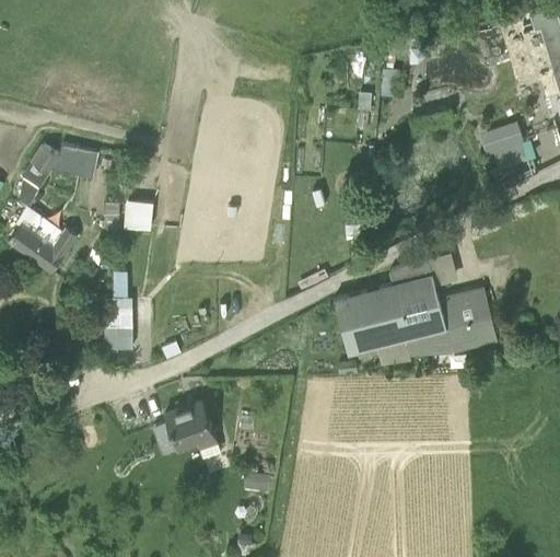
[(540,28),(559,25),(559,20),(557,9),(531,14),(535,31),(540,28)]
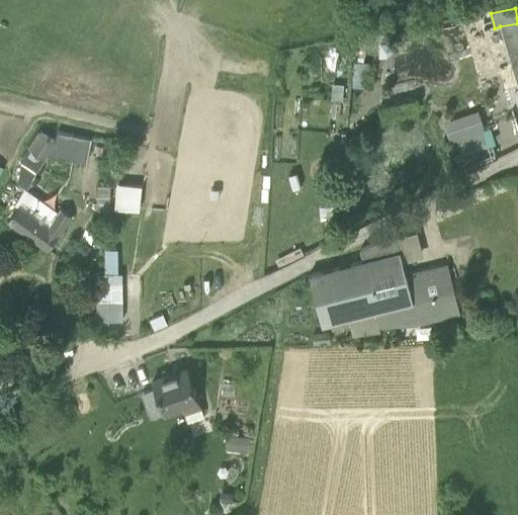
[(517,23),(500,26),(517,86),(517,23)]
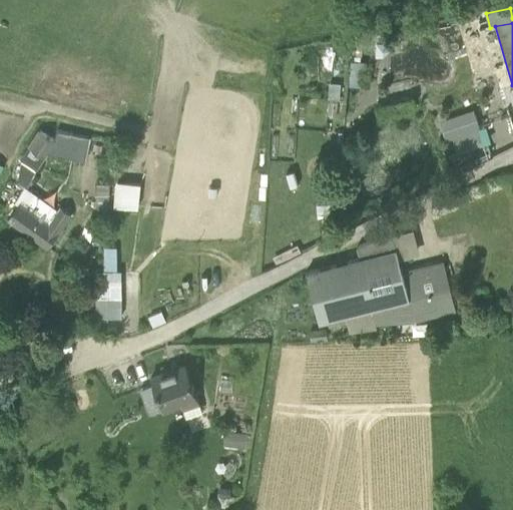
[(453,139),(479,130),(474,113),(447,122),(447,123),(448,124),(449,123),(454,137),(452,138),(453,139)]
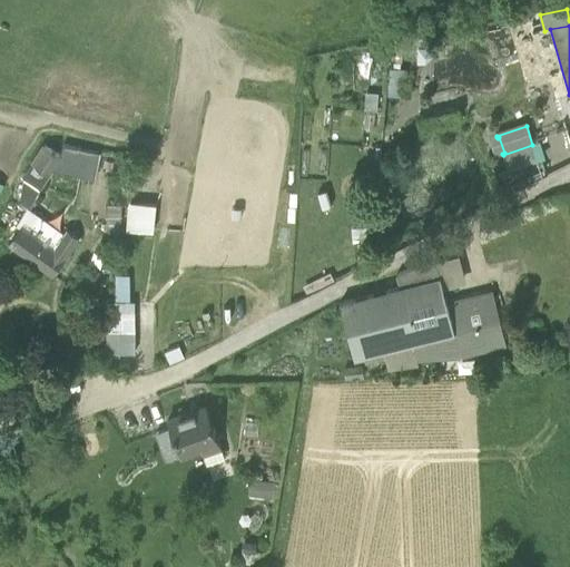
[(494,157),(503,155),(502,154),(504,153),(499,137),(498,138),(497,137),(489,140),(494,157)]
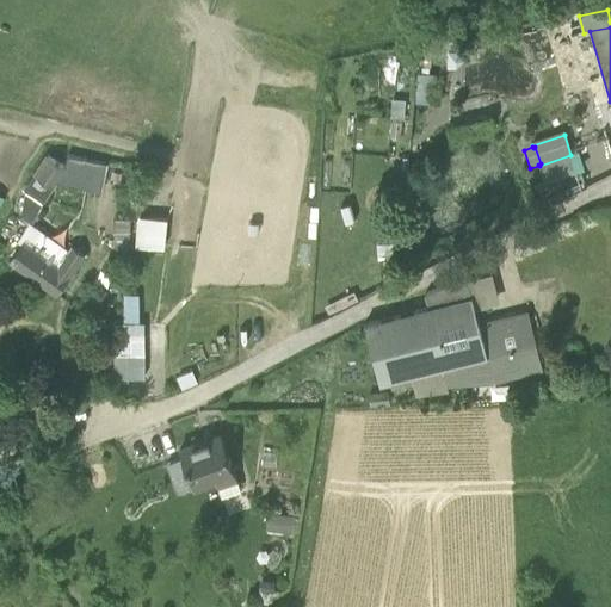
[(575,154),(571,155),(539,166),(545,184),(581,172),(575,154)]
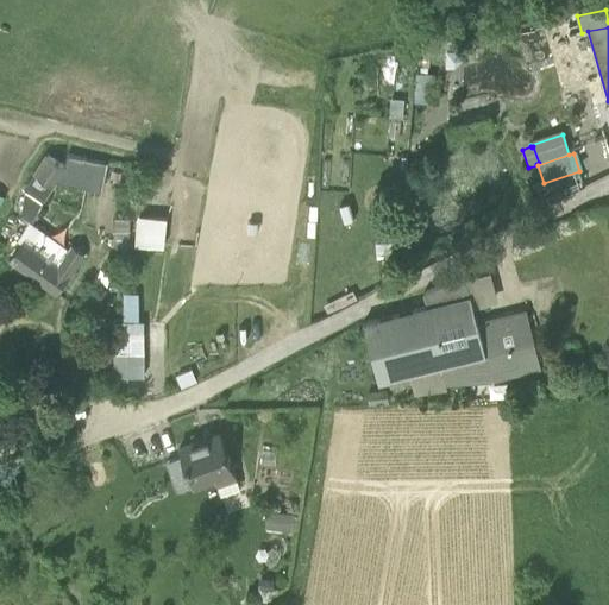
[(67,170),(66,169),(48,159),(36,180),(52,190),(60,181),(67,170)]
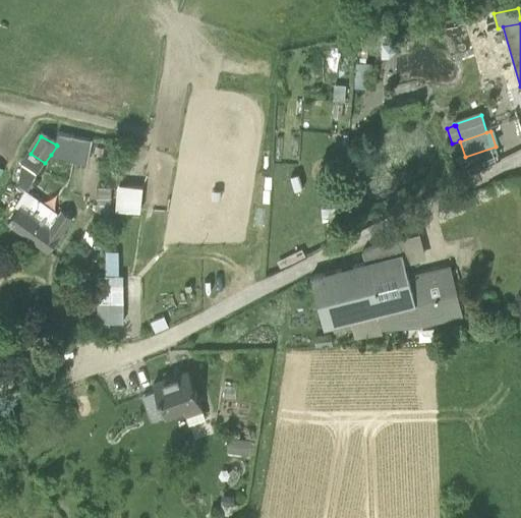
[(77,162),(81,140),(57,136),(56,145),(57,146),(51,155),(54,157),(77,162)]
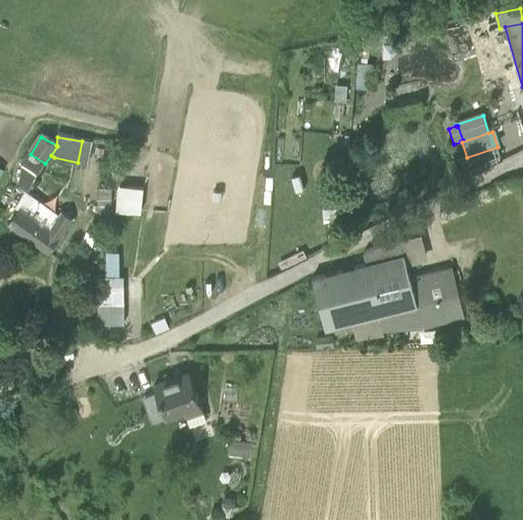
[(82,141),(78,162),(86,164),(91,143),(82,141)]
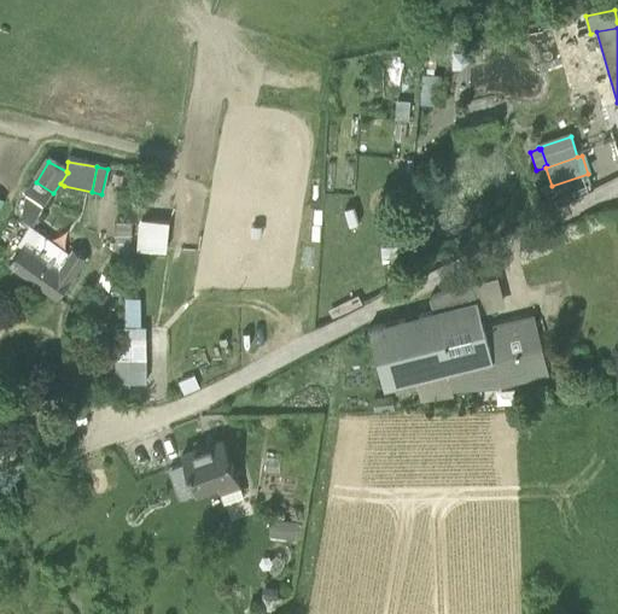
[(53,193),(36,182),(25,198),(27,199),(44,209),(53,193)]
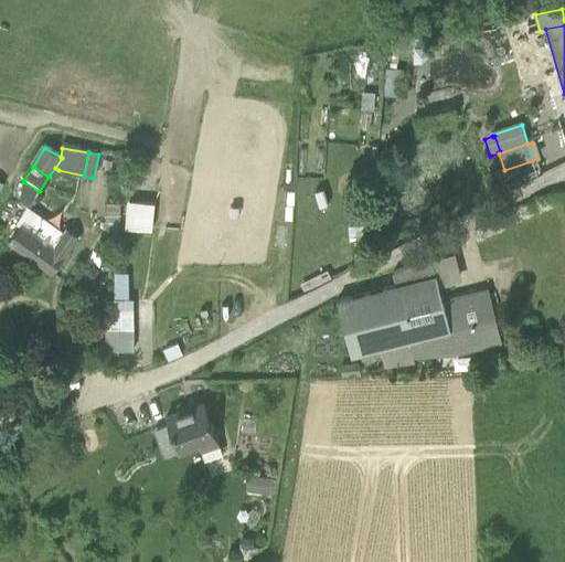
[(40,191),(24,182),(19,207),(27,214),(28,213),(40,191)]
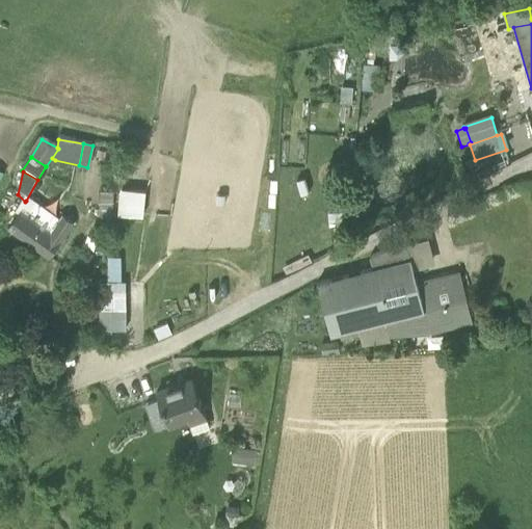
[(145,193),(120,192),(117,220),(137,222),(137,219),(143,219),(145,193)]
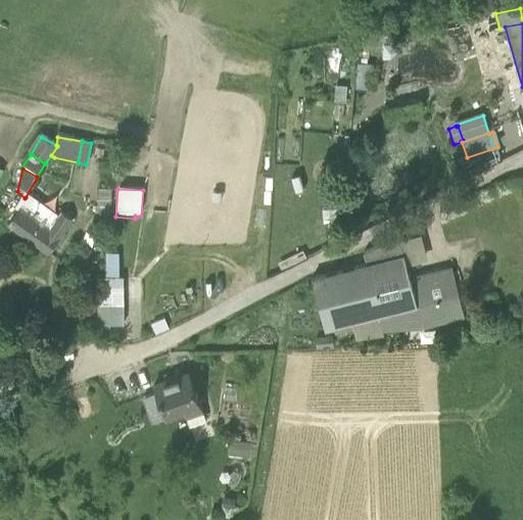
[(14,209),(18,213),(19,210),(60,239),(73,221),(62,214),(58,220),(26,197),(25,198),(22,202),(20,200),(14,209)]
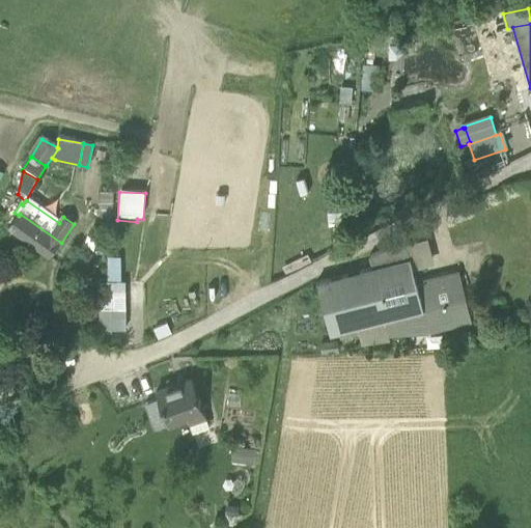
[(50,259),(61,243),(20,214),(19,216),(7,231),(50,259)]
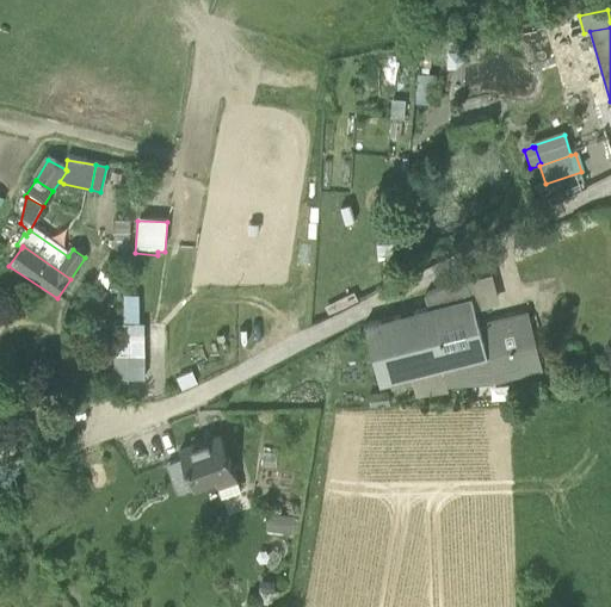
[(364,327),(380,388),(389,385),(411,379),(443,371),(456,369),(487,360),(487,358),(482,340),(479,327),(475,314),(468,284),(466,278),(426,298),(429,311),(364,327)]
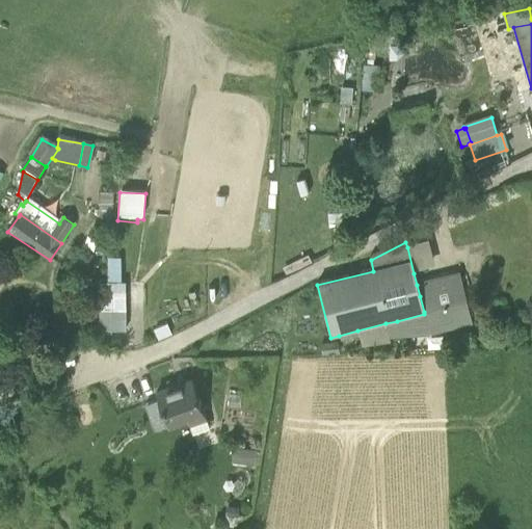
[(428,242),(407,247),(414,273),(434,268),(428,242)]
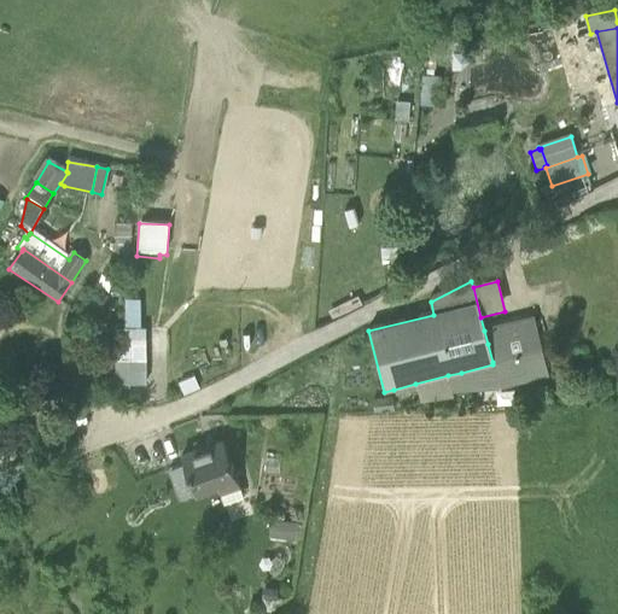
[(124,302),(126,329),(141,329),(141,302),(124,302)]
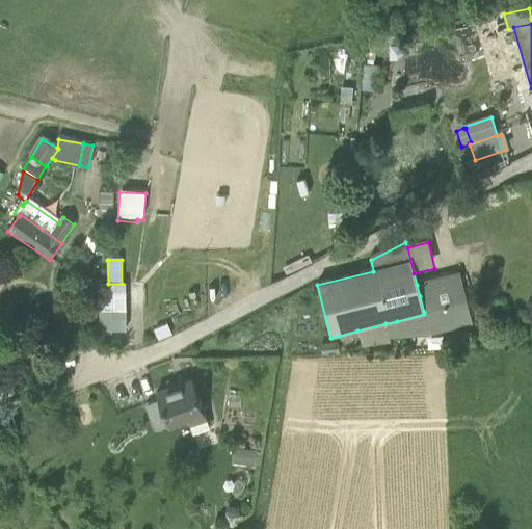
[(437,283),(459,278),(458,273),(417,285),(420,296),(440,291),(437,283)]
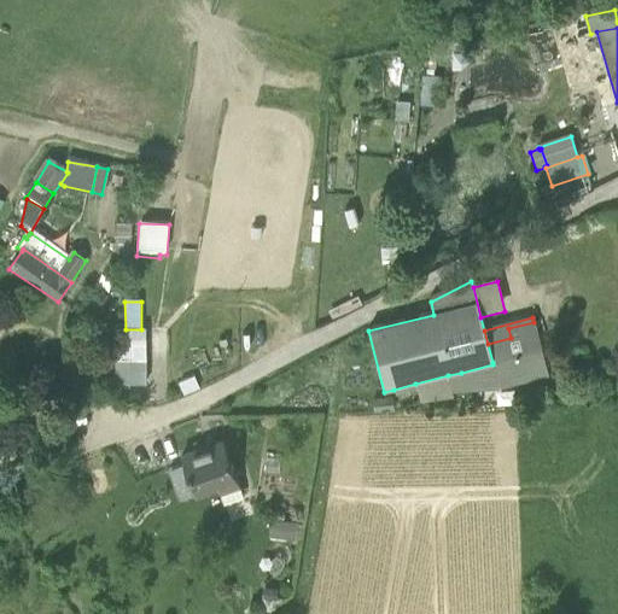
[(511,338),(516,356),(541,350),(534,322),(508,328),(511,338)]
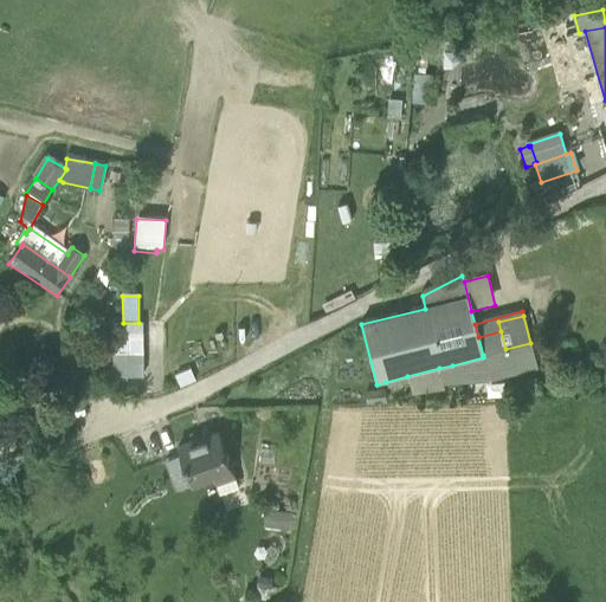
[(109,358),(144,356),(143,323),(139,323),(123,323),(109,324),(109,358)]
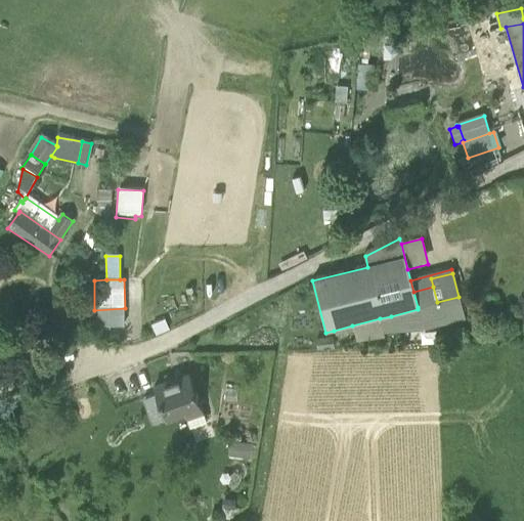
[(413,292),(418,307),(437,302),(433,287),(413,292)]
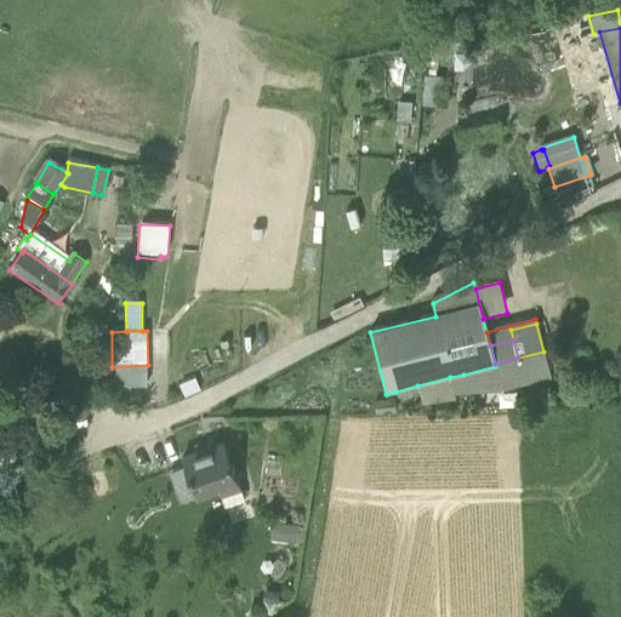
[(543,352),(518,358),(495,364),(495,366),(463,375),(467,393),(502,390),(551,378),(543,352)]
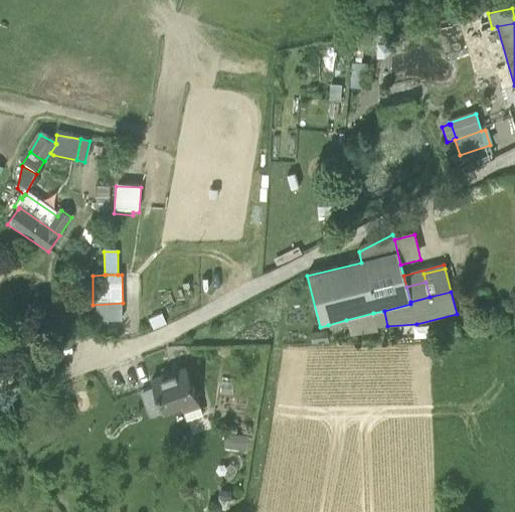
[(123,303),(93,305),(94,323),(123,324),(123,303)]
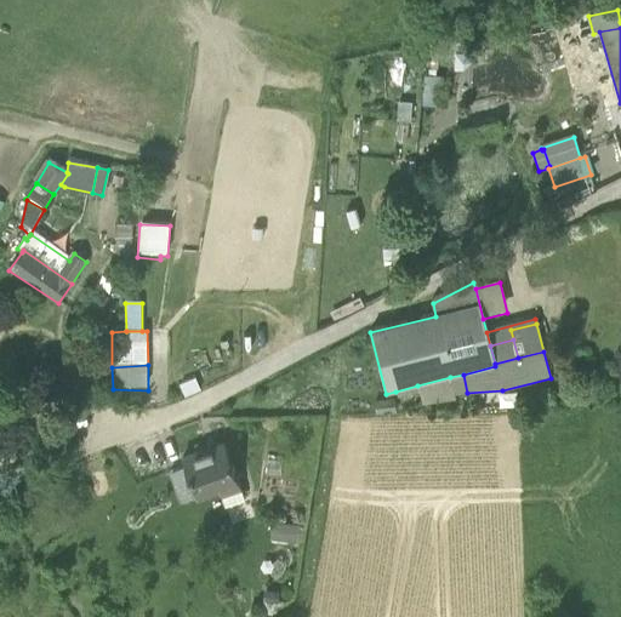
[(467,394),(467,393),(463,375),(450,377),(454,395),(467,394)]
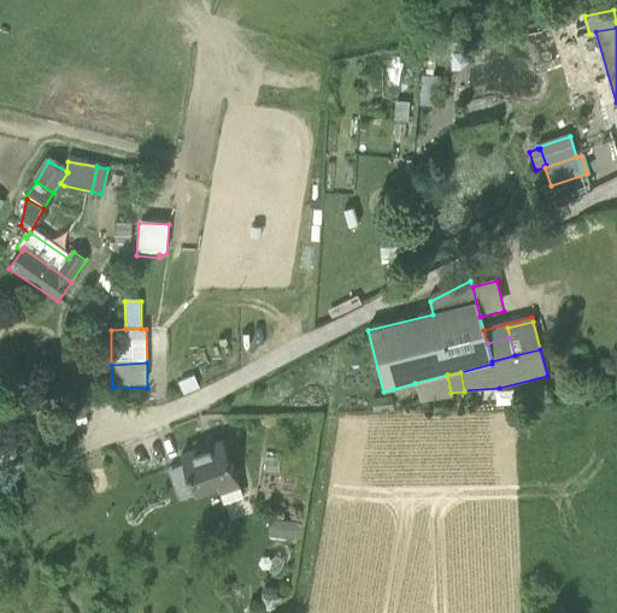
[(453,401),(451,393),(447,375),(415,383),(417,393),(422,410),(453,401)]
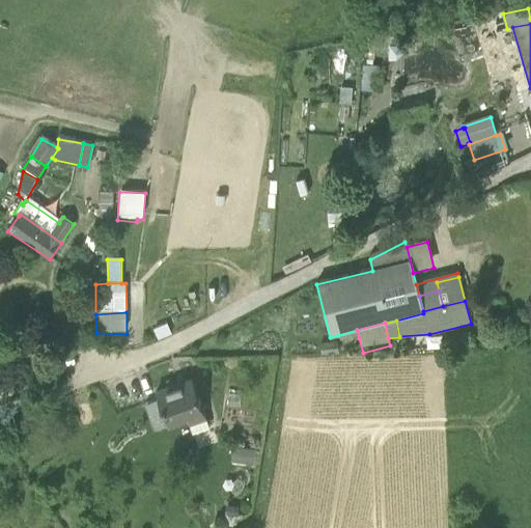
[(340,343),(359,338),(357,330),(338,335),(340,343)]
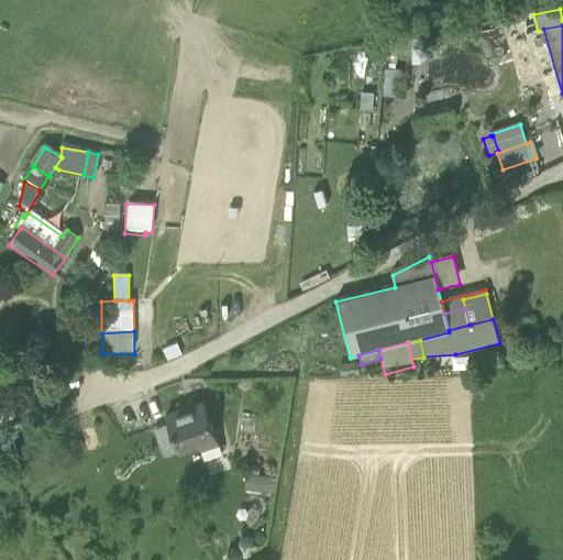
[(178,452),(199,445),(217,439),(205,404),(166,417),(168,426),(178,452)]
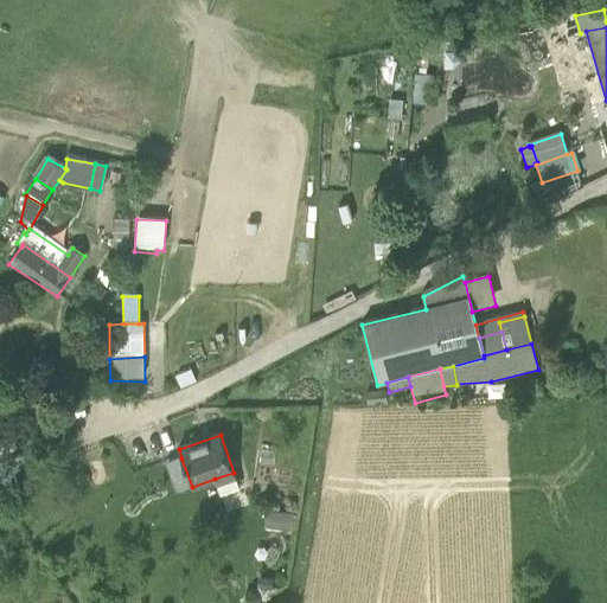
[(166,463),(176,492),(192,487),(181,459),(166,463)]
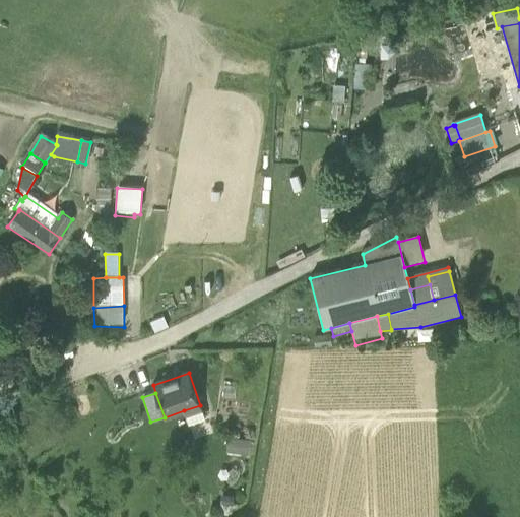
[(204,417),(200,405),(184,410),(188,424),(204,417)]
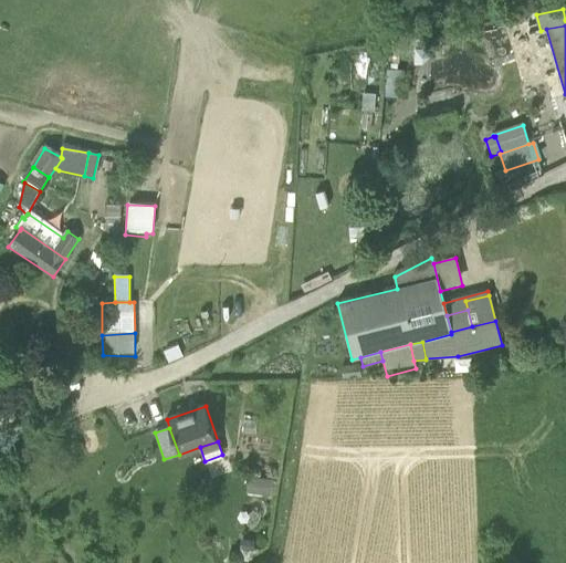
[(223,458),(222,455),(205,461),(206,464),(203,465),(210,486),(233,478),(227,457),(223,458)]
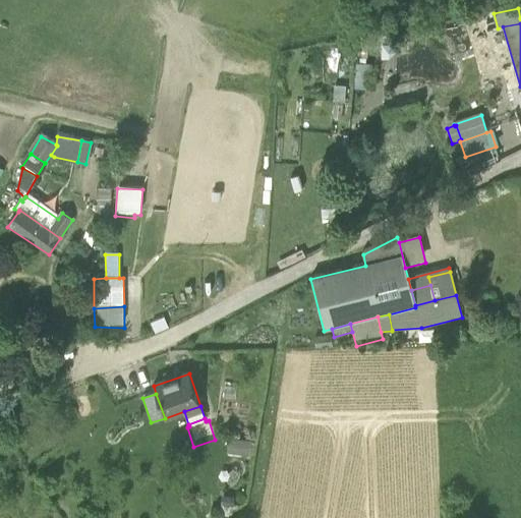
All buildings are outlined.
